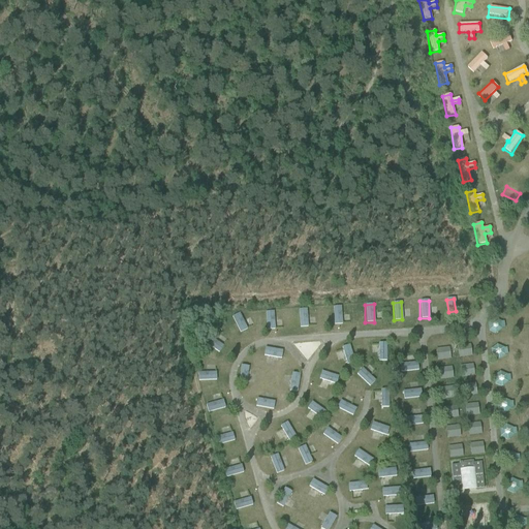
[(341,324),(341,307),(332,307),(333,324),(341,324)]
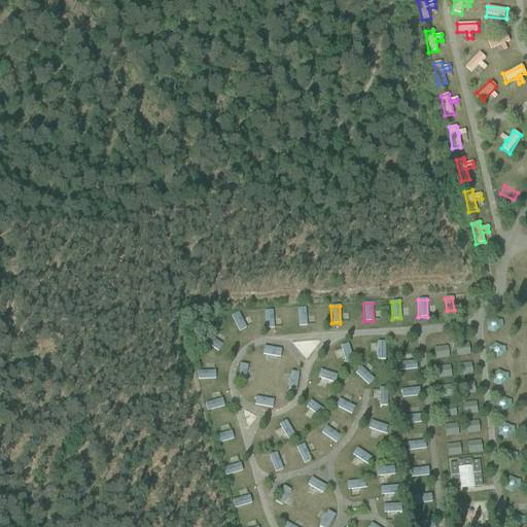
[(305,308),(296,308),(296,326),(306,325),(305,308)]
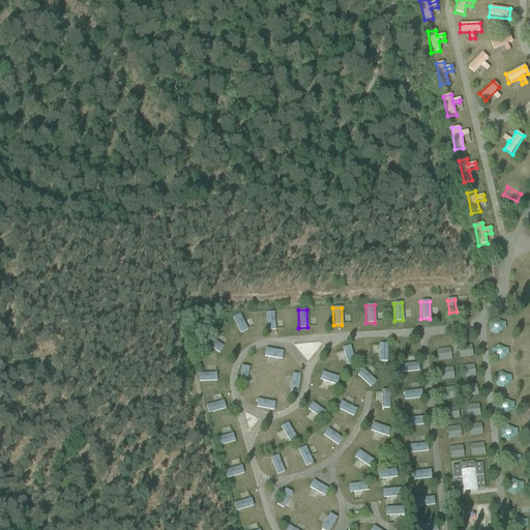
[(273,313),(264,313),(265,330),(274,330),(273,313)]
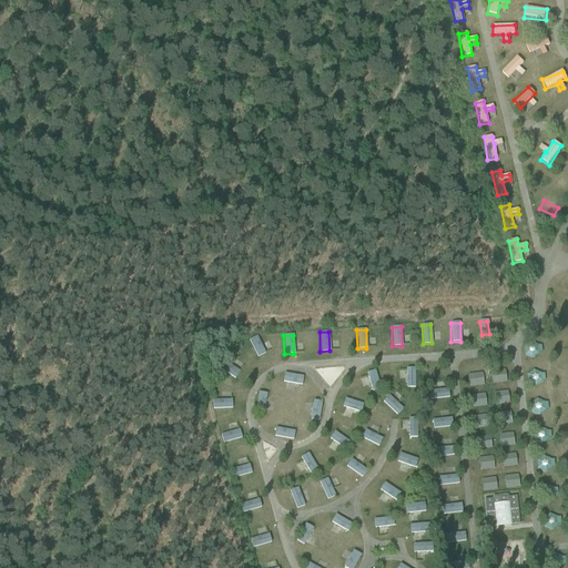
[(255,357),(263,354),(257,336),(249,340),(255,357)]
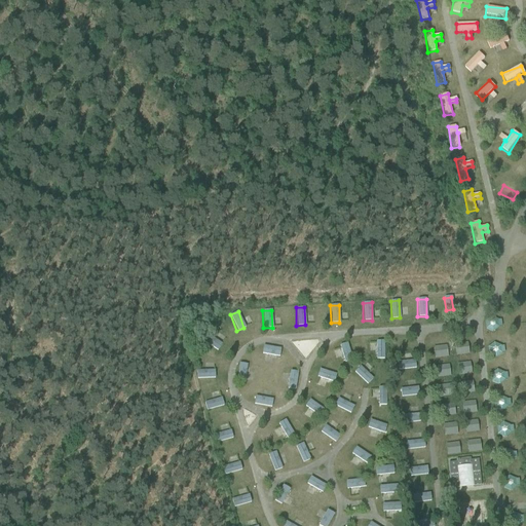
[(209,336),(204,343),(218,350),(222,344),(209,336)]
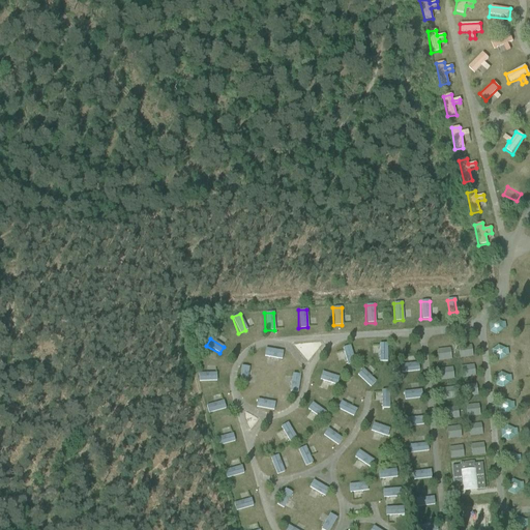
[(378,344),(378,361),(387,361),(387,344),(378,344)]
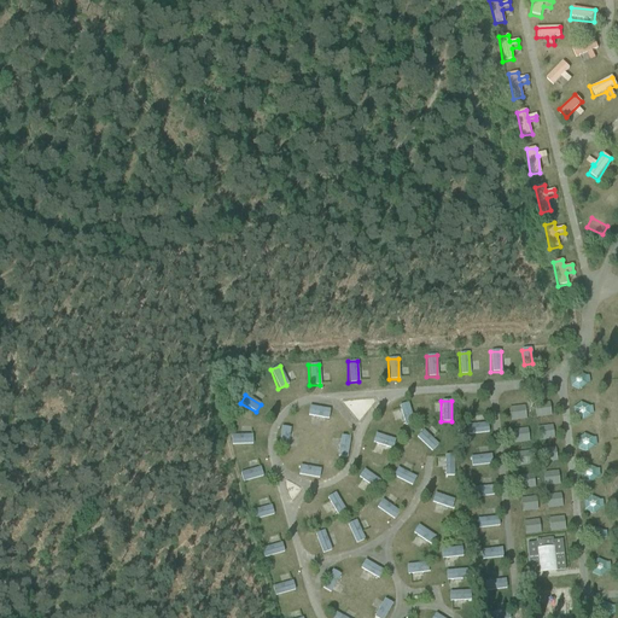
[(407,403),(397,407),(404,426),(414,423),(407,403)]
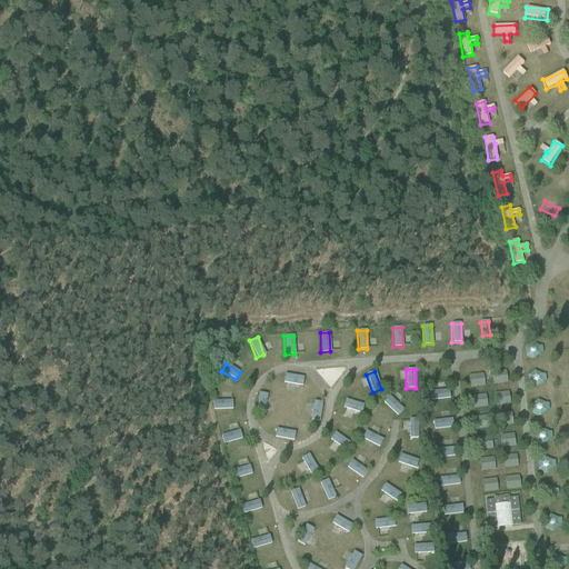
[(282,385),(302,386),(303,377),(283,376),(282,385)]
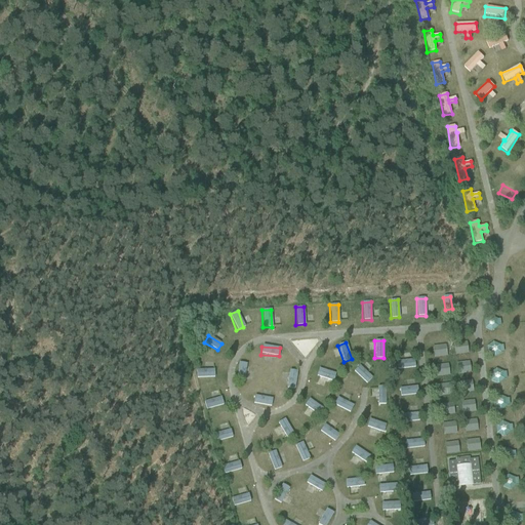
[(414,359),(397,361),(397,369),(415,368),(414,359)]
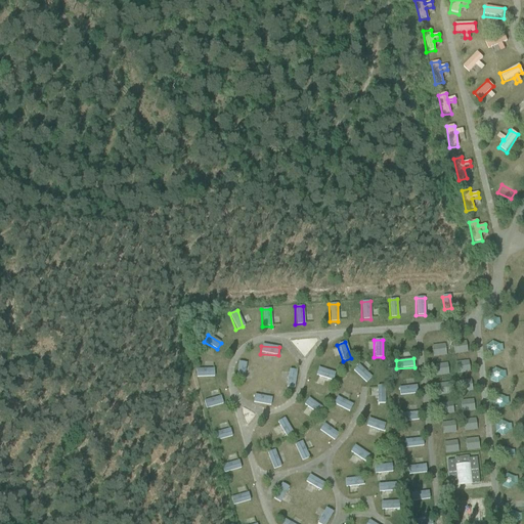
[(365,384),(372,378),(358,365),(352,372),(365,384)]
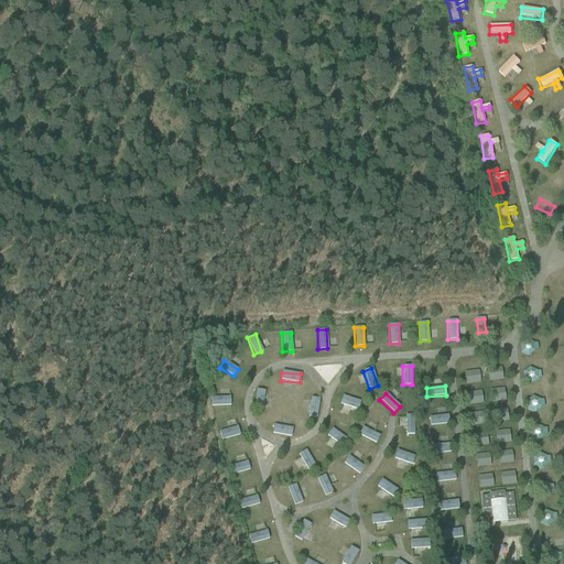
[(342,396),(339,404),(357,411),(360,402),(342,396)]
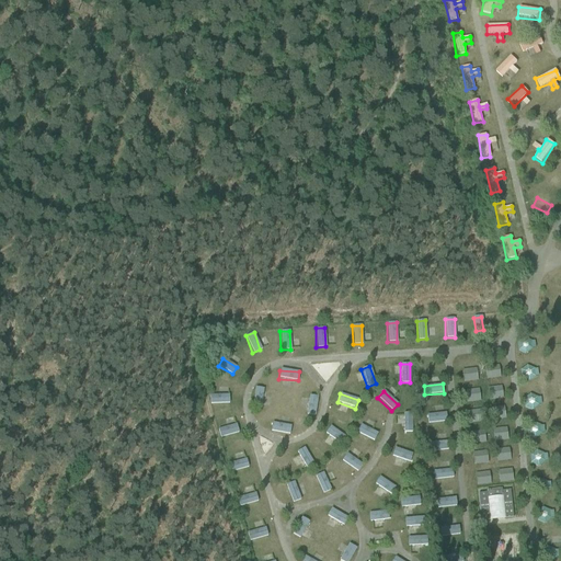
[(229,395),(210,396),(210,404),(229,403),(229,395)]
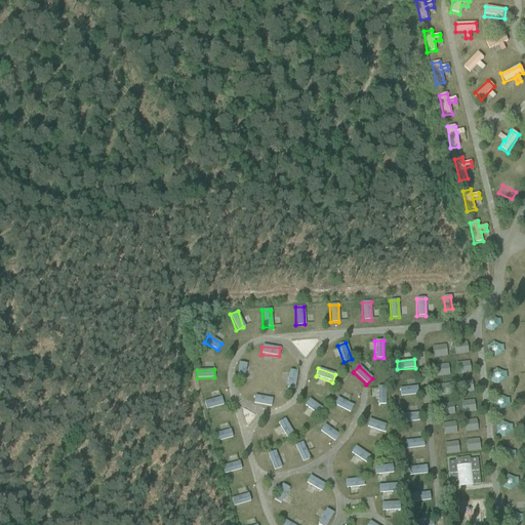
[(287,370),(286,389),(295,389),(295,371),(287,370)]
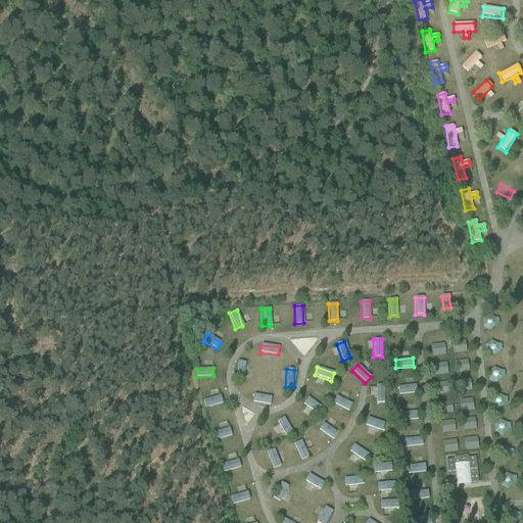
[(375,385),(375,402),(384,402),(384,385),(375,385)]
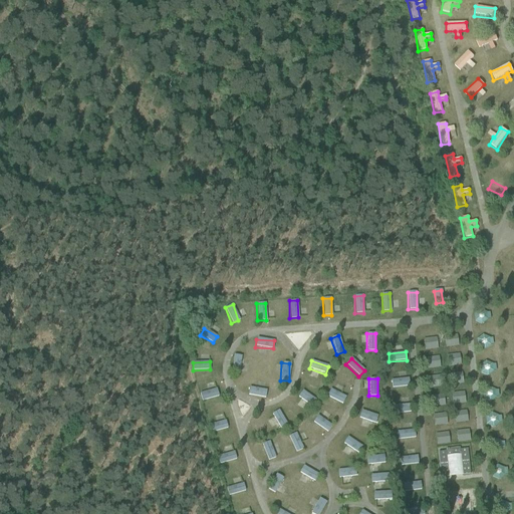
[(393,388),(407,387),(406,378),(392,379),(393,388)]
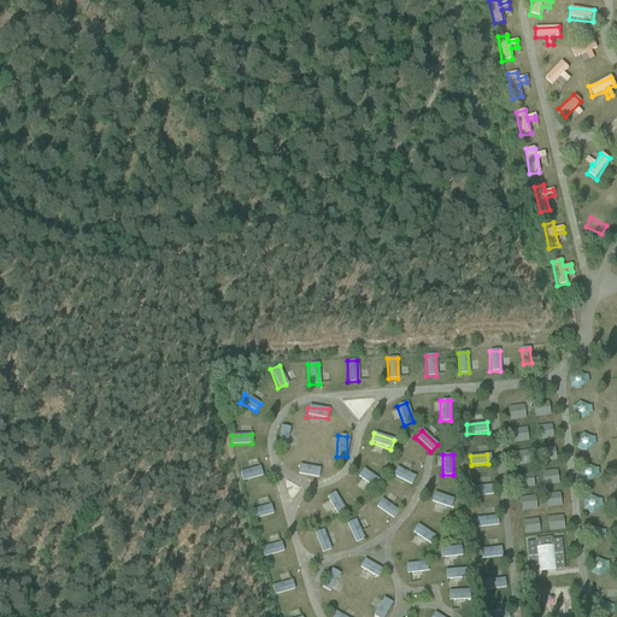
[(317,477),(318,469),(298,465),(297,474),(317,477)]
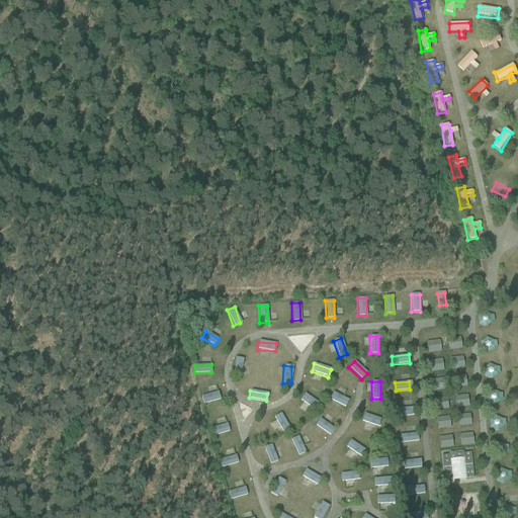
[(218,392),(200,397),(202,404),(221,400),(218,392)]
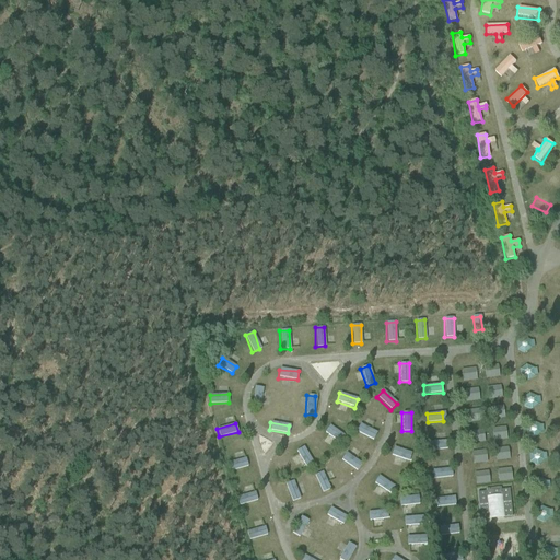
[(359,424),(356,432),(373,441),(377,433),(359,424)]
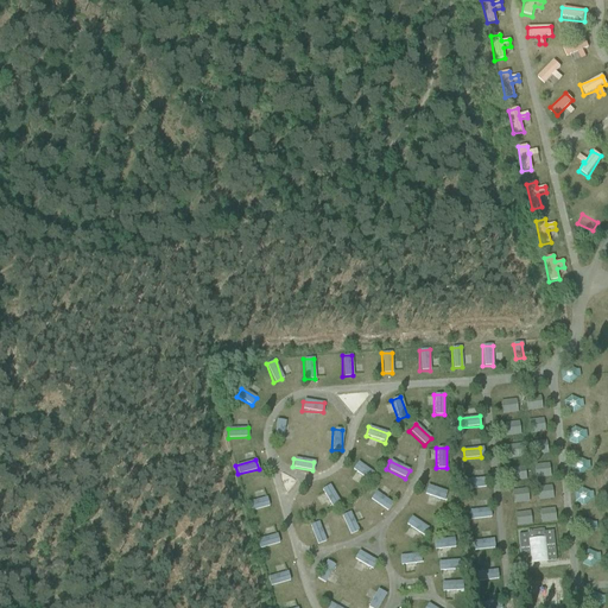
[(368,481),(373,473),(356,462),(352,470),(368,481)]
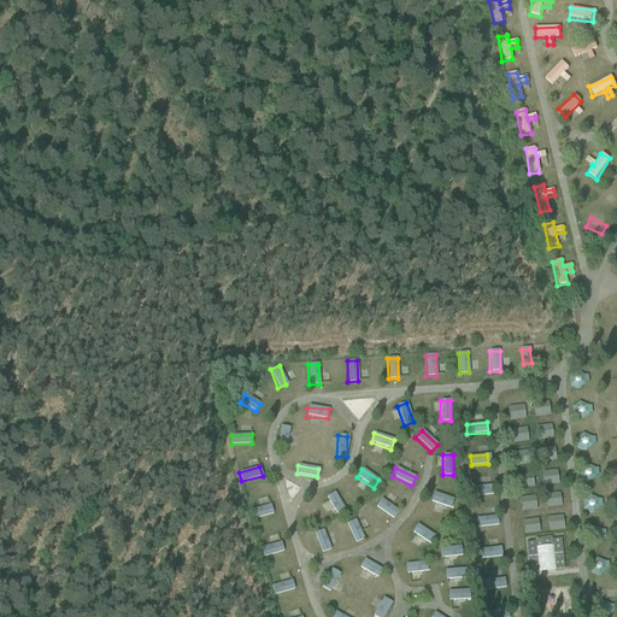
[(474,487),(475,497),(492,494),(491,485),(474,487)]
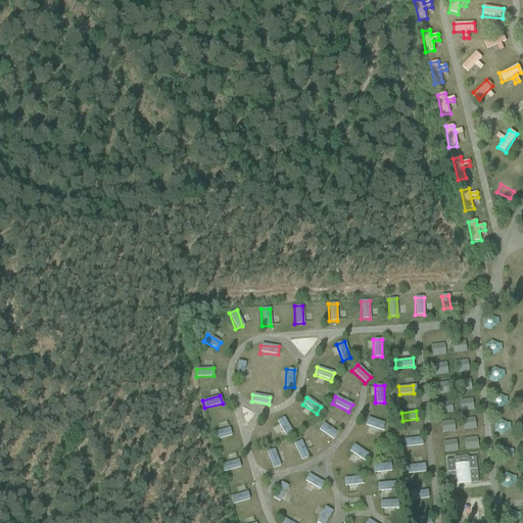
[(283,437),(291,434),(285,417),(277,420),(283,437)]
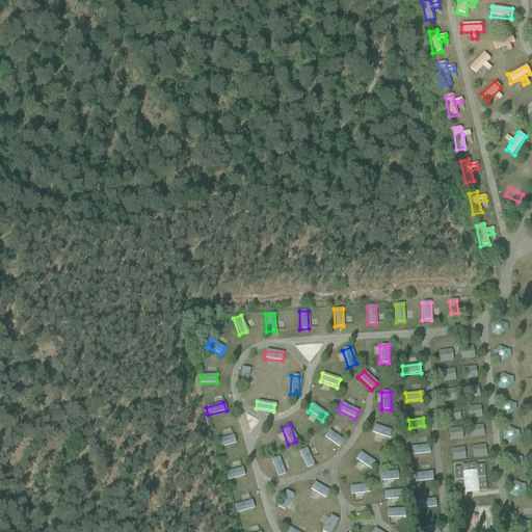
[(389,437),(391,429),(373,425),(371,433),(389,437)]
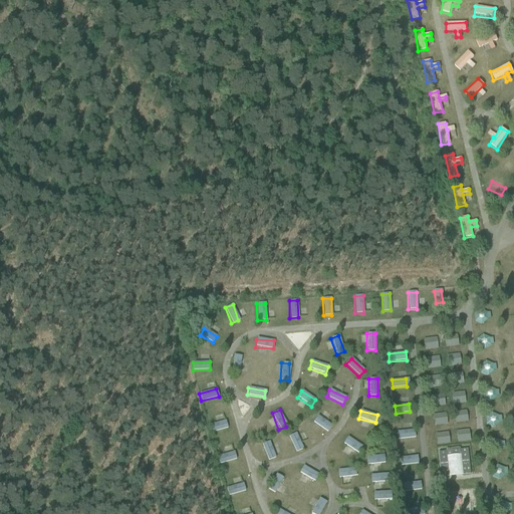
[(317,416),(312,422),(325,433),(330,427),(317,416)]
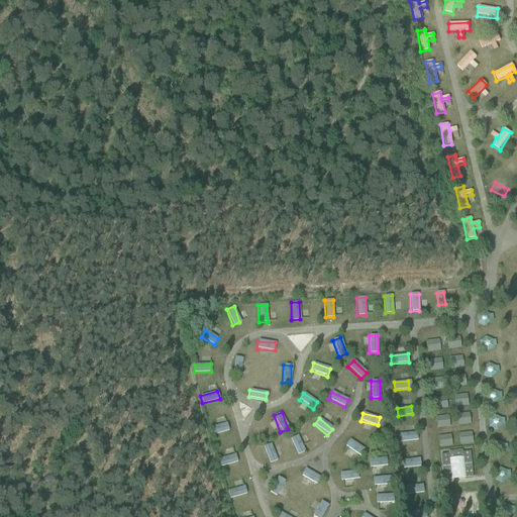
[(211,435),(228,431),(226,423),(209,427),(211,435)]
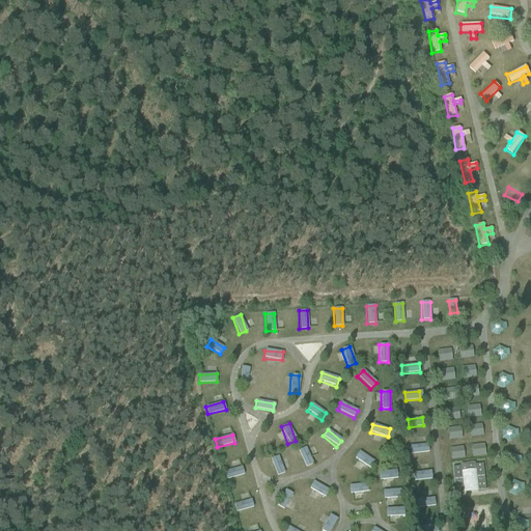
[(428,445),(411,445),(411,453),(428,453),(428,445)]
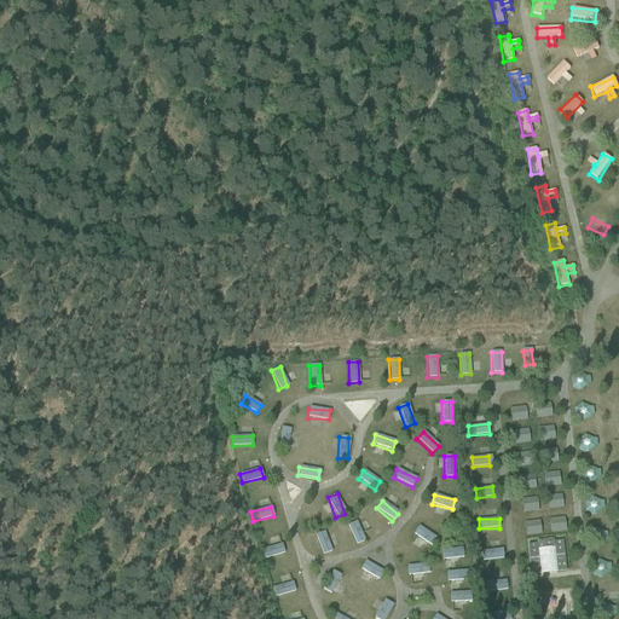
[(356,544),(364,541),(357,521),(347,525),(356,544)]
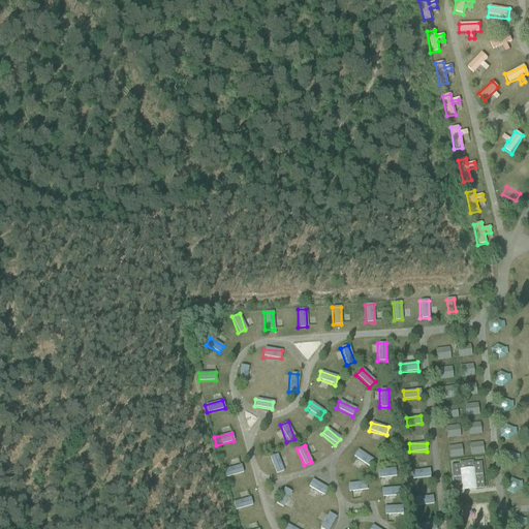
[(356,449),(352,457),(367,467),(372,460),(356,449)]
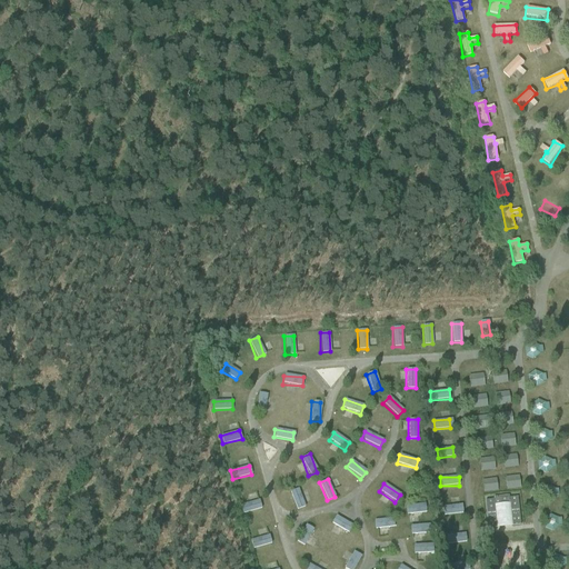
[(299,489),(290,491),(295,510),(303,508),(299,489)]
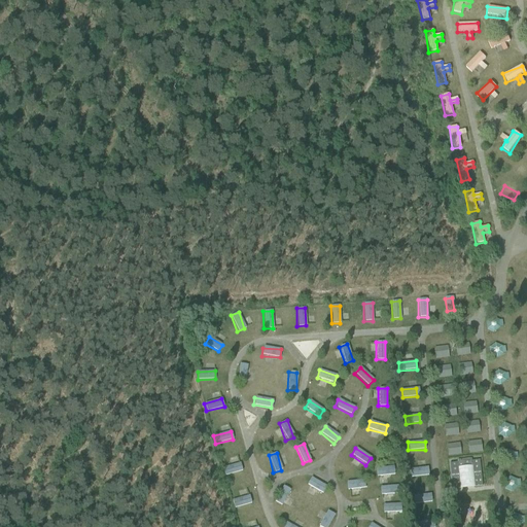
[(471,460),(457,462),(457,463),(450,464),(452,491),(468,489),(483,487),(480,461),(471,462),(471,460)]
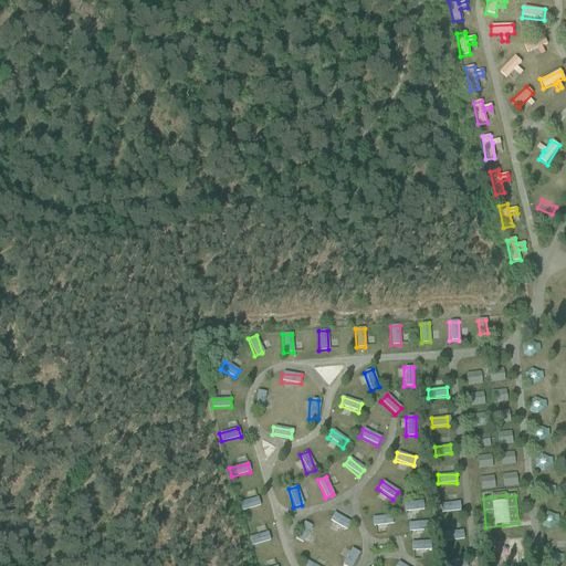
[(258,496),(239,502),(241,512),(260,506),(258,496)]
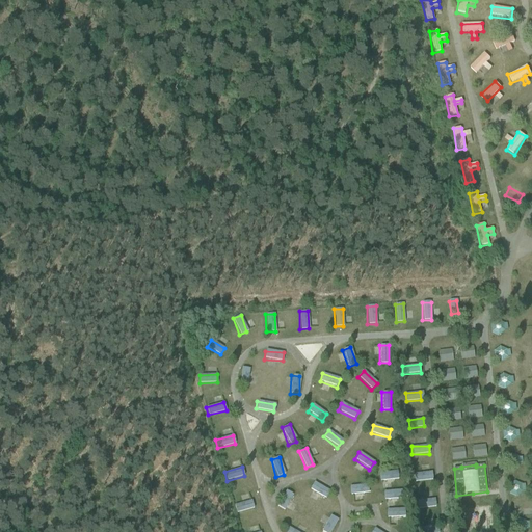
[(379,481),(397,480),(396,472),(379,473),(379,481)]
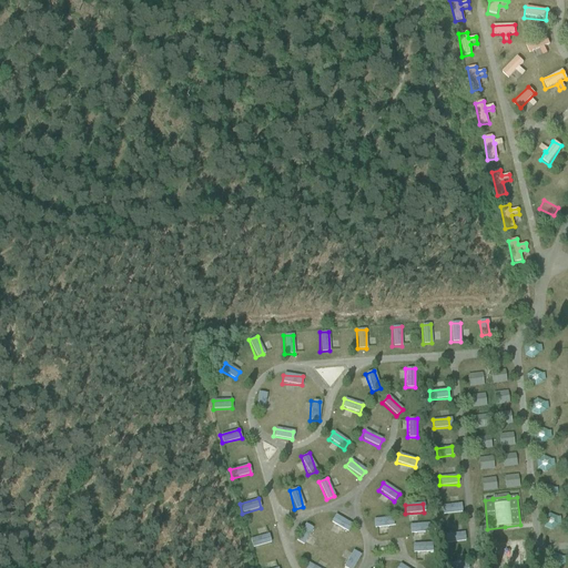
[(443,515),(462,514),(462,505),(443,506),(443,515)]
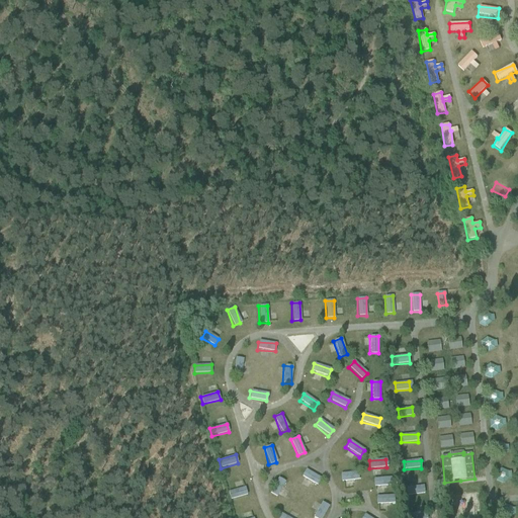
[(304,470),(300,479),(318,485),(320,477),(304,470)]
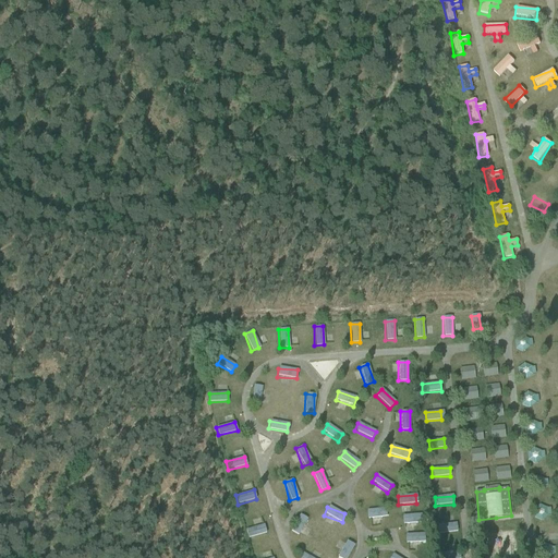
[(365,511),(367,520),(386,517),(385,508),(365,511)]
